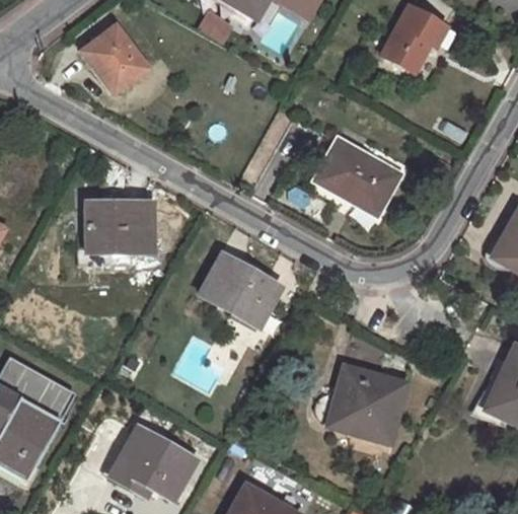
[(296,0),(310,7),(314,0),(217,0),(216,2),(249,21),(262,0),(296,0)]
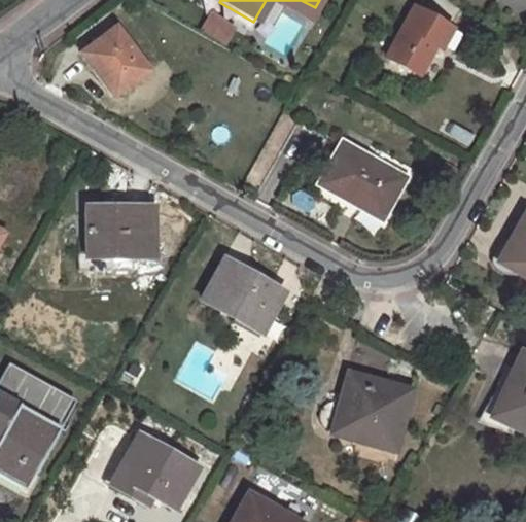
[(282,0),(311,15),(315,7),(301,0),(282,0)]
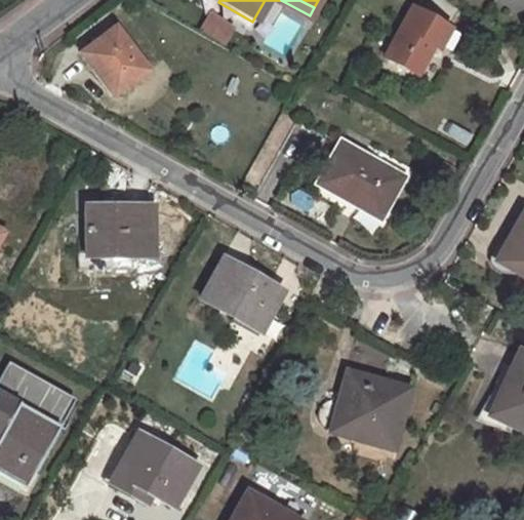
[(411,3),(385,53),(417,71),(433,42),(439,44),(451,23),(411,3)]
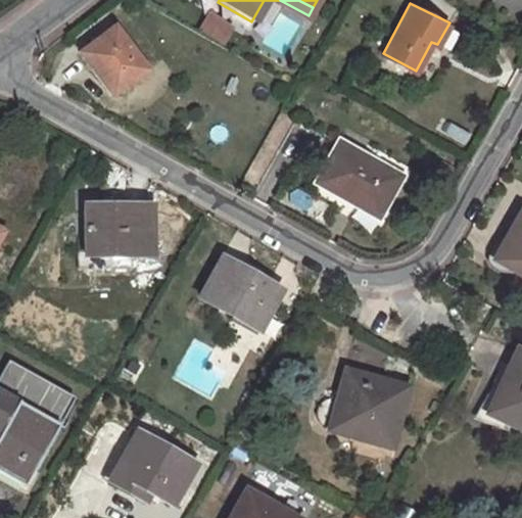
[(92,63),(112,91),(146,65),(113,24),(84,45),(95,62),(92,63)]
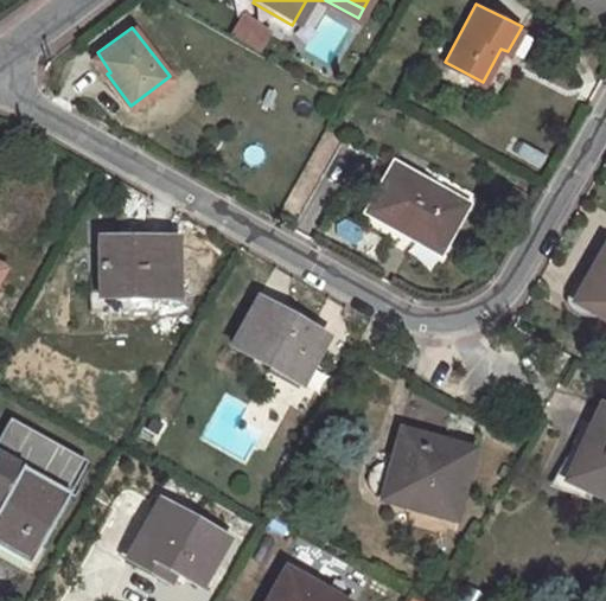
[(90,57),(103,76),(107,74),(110,72),(97,52),(90,57)]
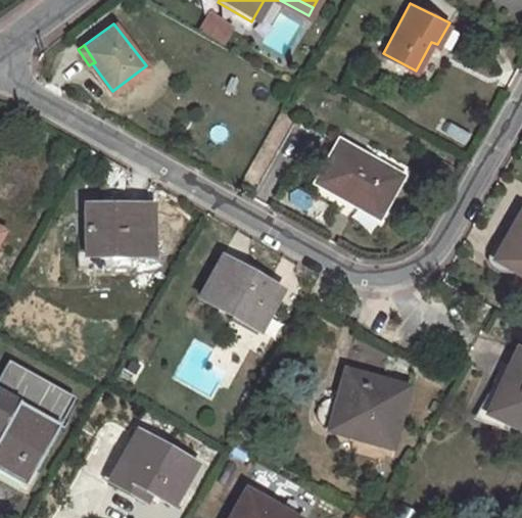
[(314,179),(346,198),(349,192),(357,196),(356,199),(379,214),(402,173),(337,137),(314,179)]
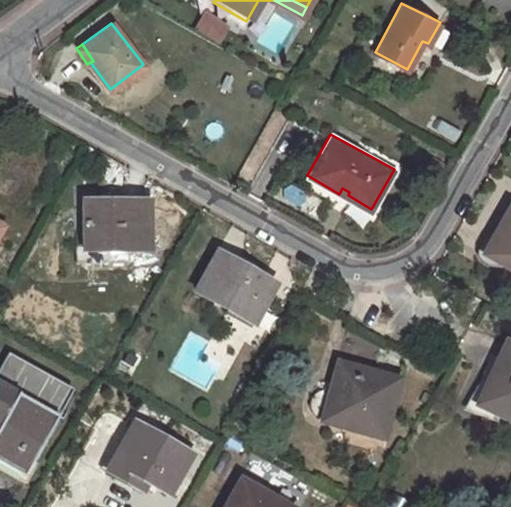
[(81,197),(81,245),(88,245),(87,259),(128,259),(128,247),(147,246),(147,197),(81,197)]
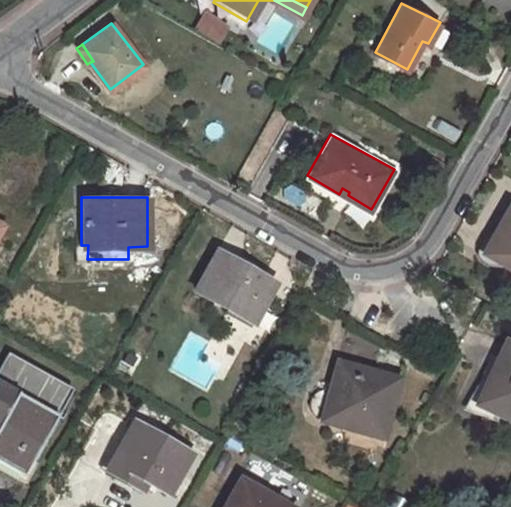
[(499,238),(510,215),(510,202),(492,234),(499,238)]
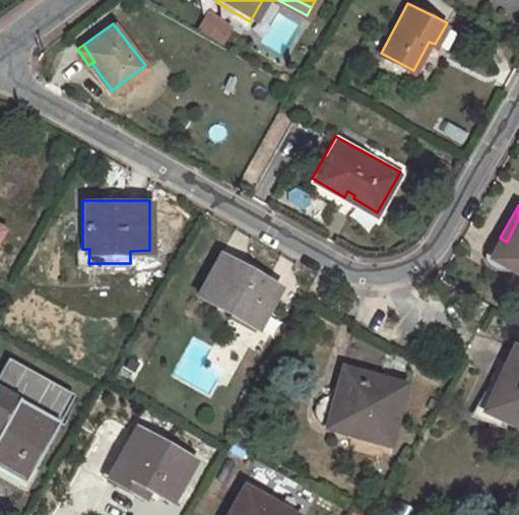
[(518,218),(507,242),(500,238),(490,255),(518,270),(518,218)]
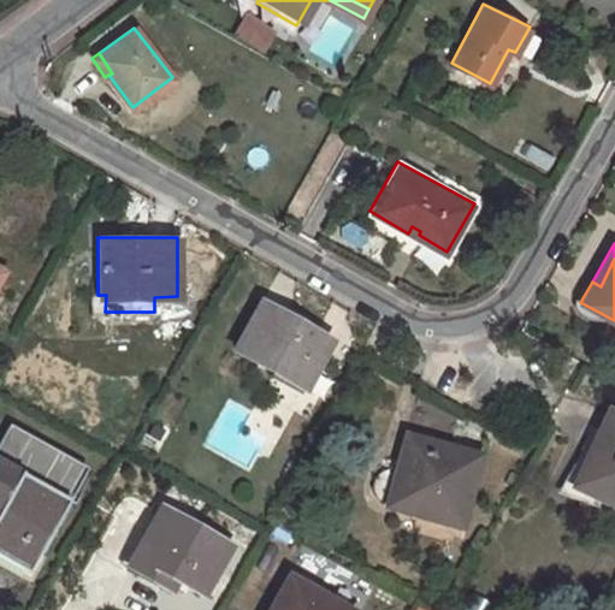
[(105,312),(106,295),(98,295),(90,294),(90,312),(105,312)]
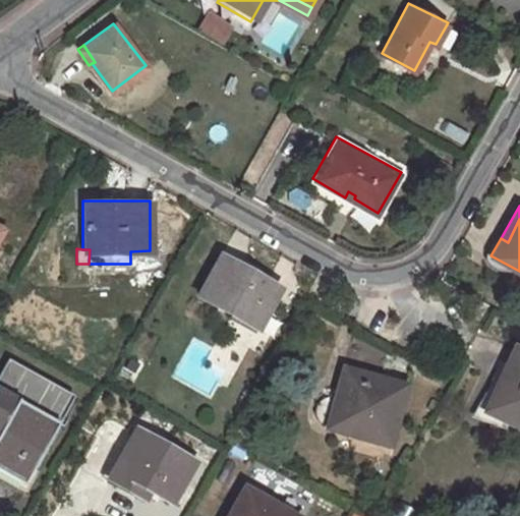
[(198,294),(257,327),(279,287),(221,254),(198,294)]
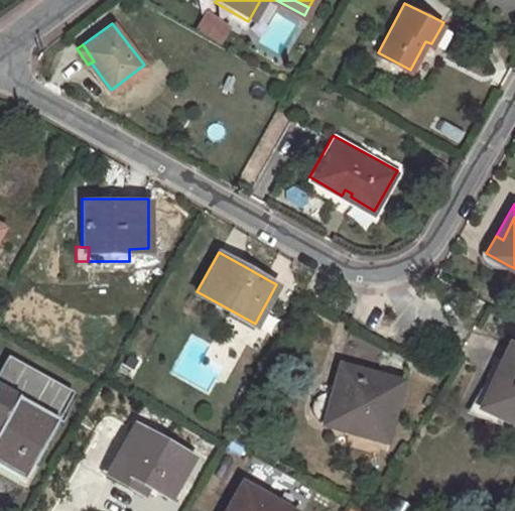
[(514,422),(514,344),(509,342),(479,406),(514,422)]
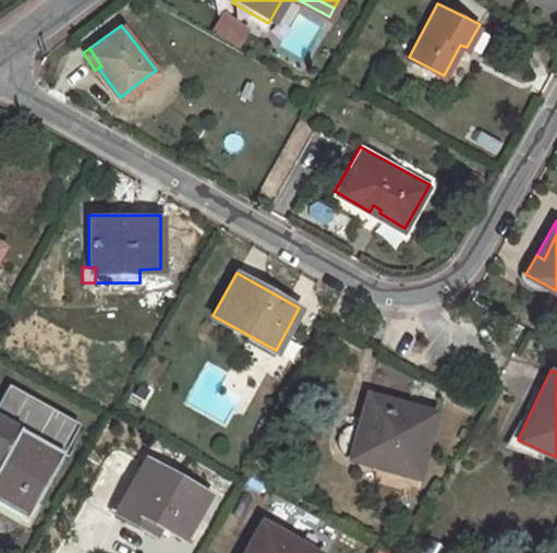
[(0,502),(25,516),(79,421),(9,382),(0,395),(0,502)]
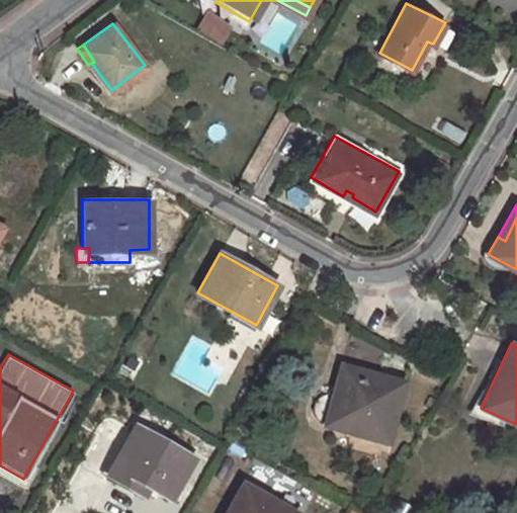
[(326,422),(386,439),(404,380),(340,362),(333,390),(328,390),(322,392),(318,396),(315,401),(314,407),(315,412),(318,417),(322,420),(326,422)]
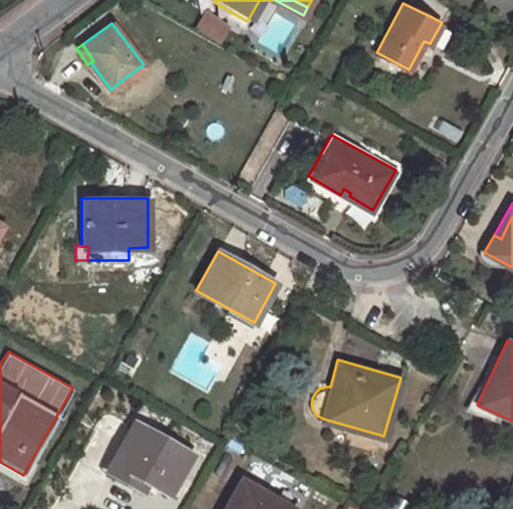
[(133,475),(147,482),(168,494),(191,453),(134,421),(105,470),(129,482),(133,475)]
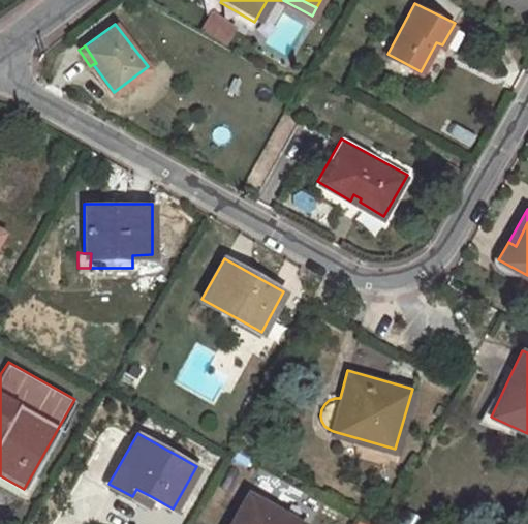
[(132,496),(146,504),(151,496),(136,489),(132,496)]
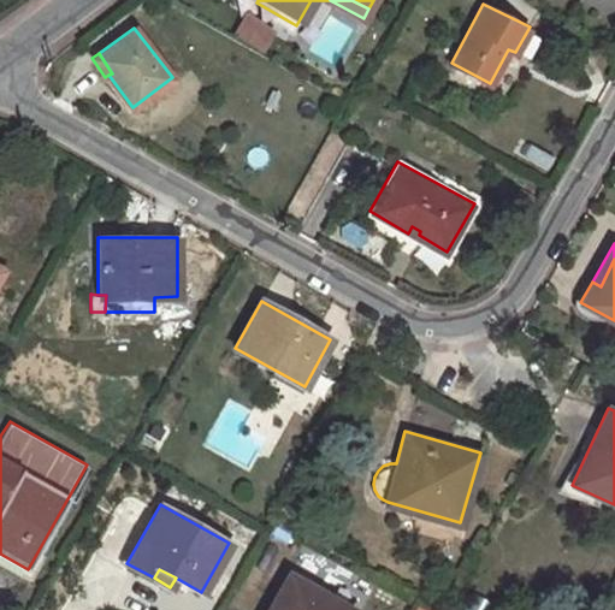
[(349,609),(288,575),(268,609),(349,609)]
